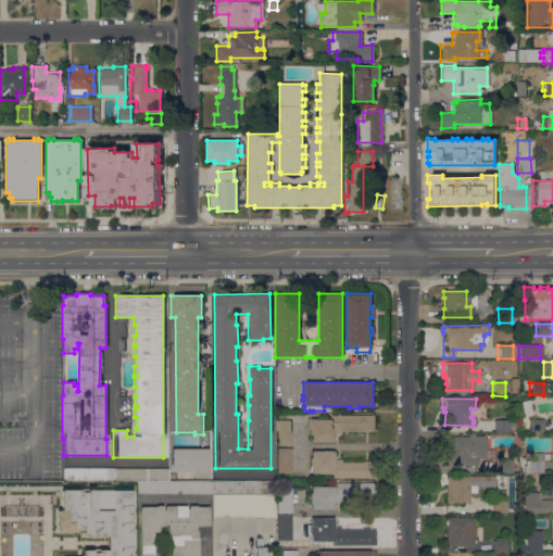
[(526,400),(529,415),(522,417),(518,402),(526,400)]
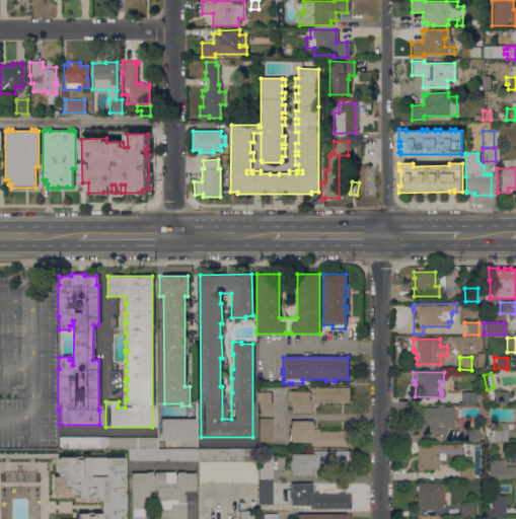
[(348,402),(342,402),(336,402),(336,401),(315,401),(315,404),(309,404),(309,413),(287,413),(287,405),(286,405),(286,397),(287,397),(287,391),(307,391),(307,387),(348,387),(348,402)]
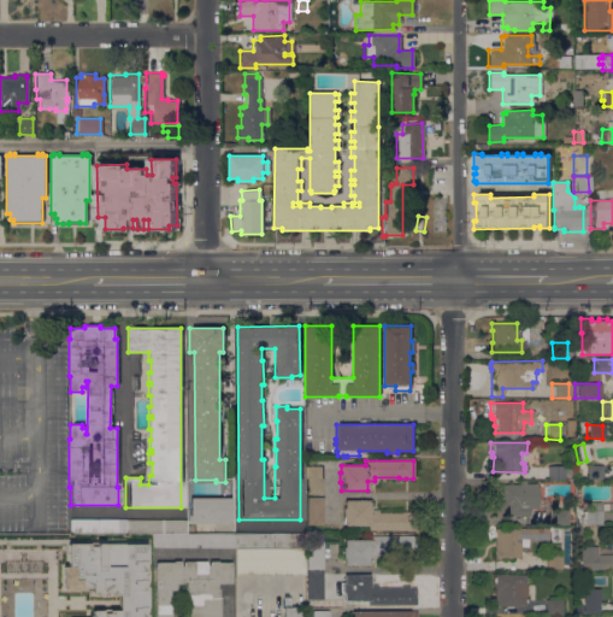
[(600,480),(584,480),(584,464),(600,464),(600,480)]
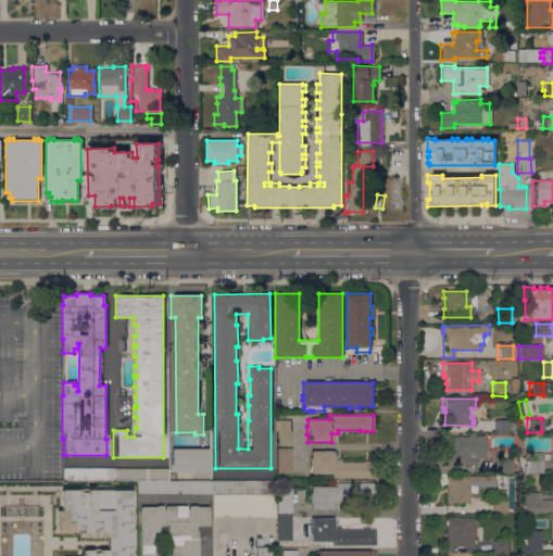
[(506,432),(491,432),(491,419),(506,419),(506,432)]
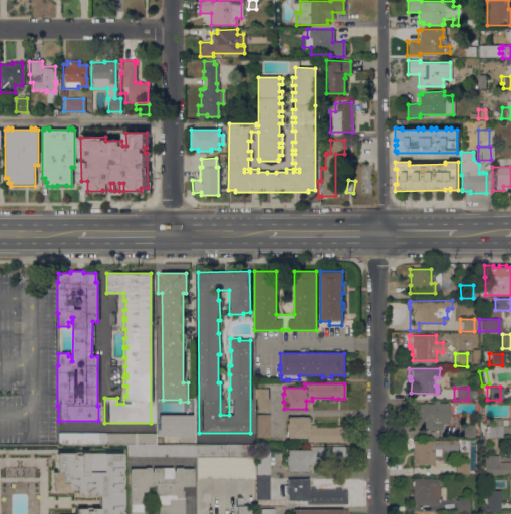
[(267,389),(267,412),(253,412),(253,389),(267,389)]
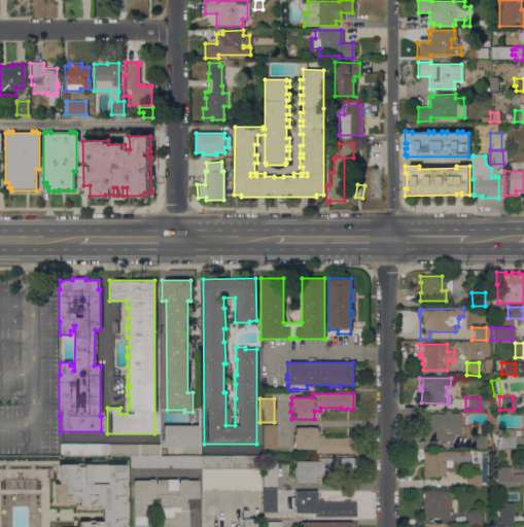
[(456,434),(451,434),(451,437),(450,437),(450,441),(429,441),(429,438),(420,438),(421,424),(420,424),(420,414),(441,414),(441,411),(447,411),(447,413),(456,413),(456,434)]
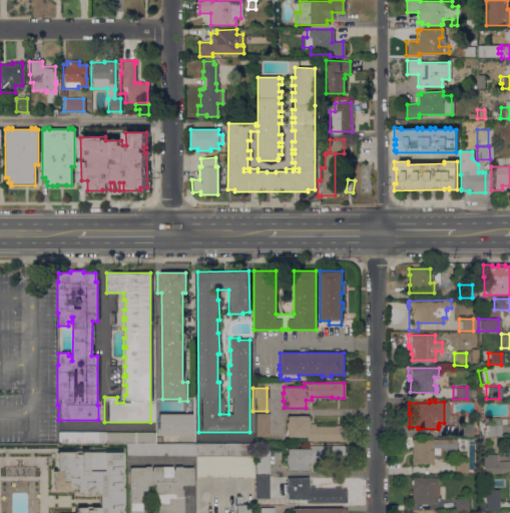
[(266,413),(266,436),(252,436),(252,413),(266,413)]
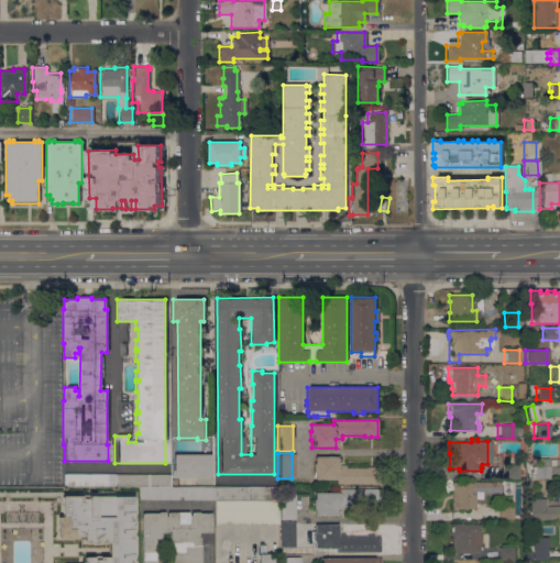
[(208,476),(171,476),(171,454),(208,454),(208,476)]
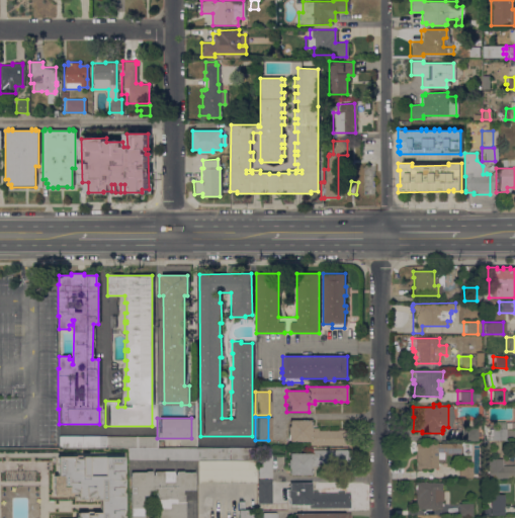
[(307,445),(307,441),(286,441),(286,435),(285,435),(285,426),(286,426),(286,420),(309,420),(309,428),(316,428),(316,430),(334,430),(334,429),(341,429),(341,430),(346,430),(346,445),(342,445),(307,445)]
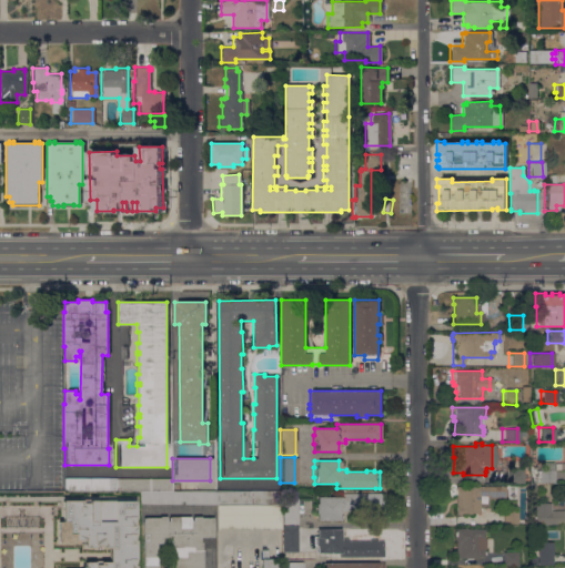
[(552,483),(537,483),(537,469),(537,463),(552,463),(552,470),(552,483)]
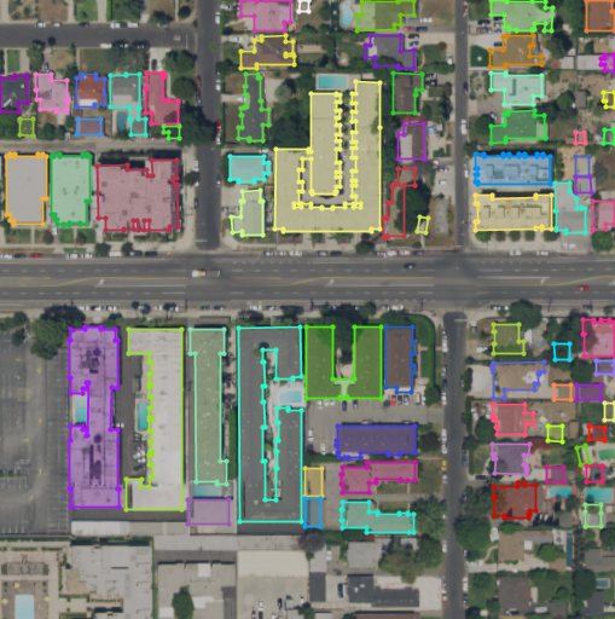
[(550,526),(550,512),(567,512),(567,526),(550,526)]
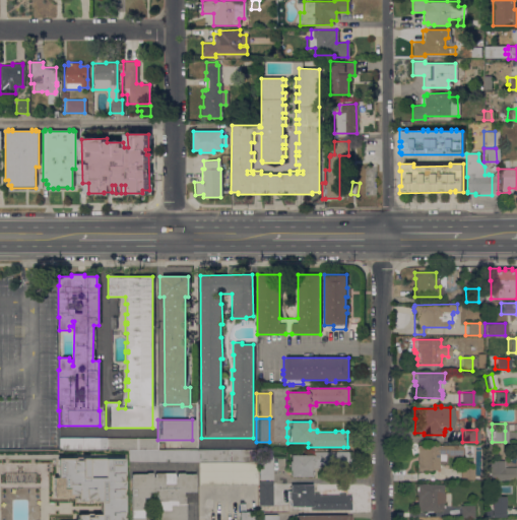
[(104,448),(57,448),(57,437),(104,437),(104,448)]
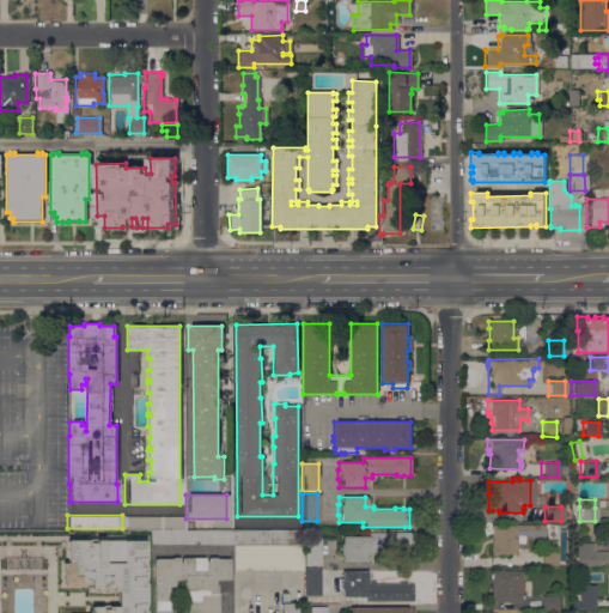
[(182,515),(182,529),(122,528),(122,515),(182,515)]
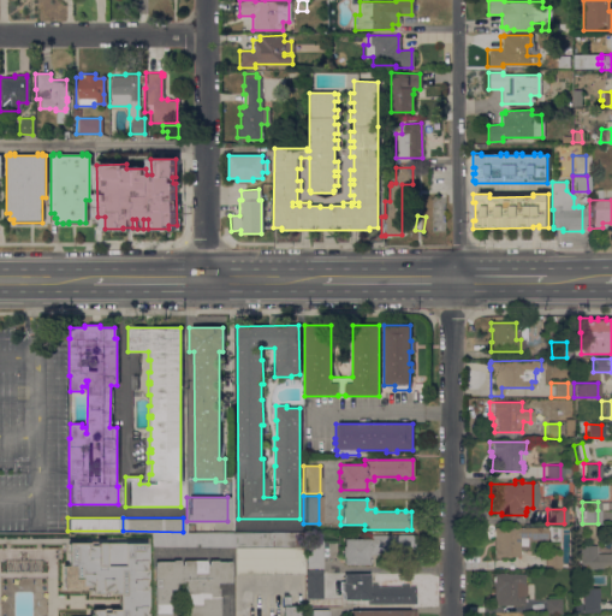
[(491,557),(491,537),(489,534),(489,531),(491,529),(491,527),(544,527),(544,539),(526,539),(526,538),(516,538),(516,550),(518,550),(518,554),(516,554),(516,556),(497,556),(497,557),(491,557)]
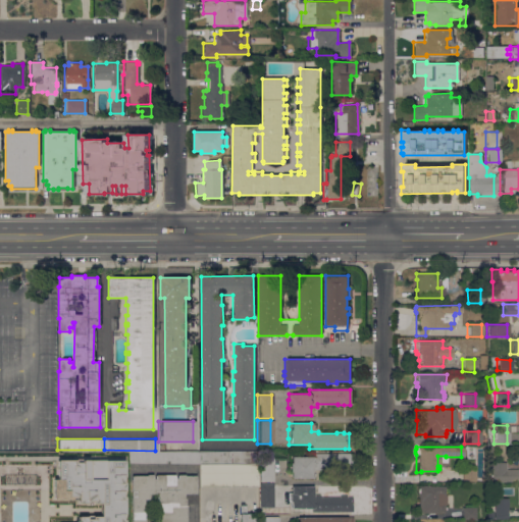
[(166,464),(166,461),(163,461),(163,463),(126,463),(126,451),(196,451),(196,463),(166,464)]
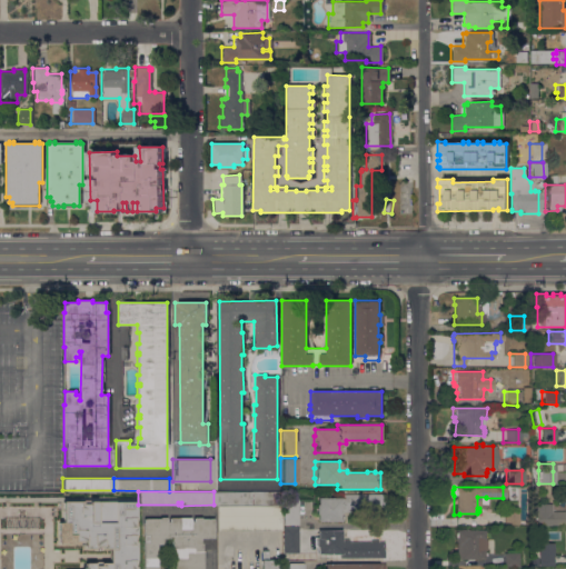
[(214,491),(279,491),(279,505),(214,505),(214,491)]
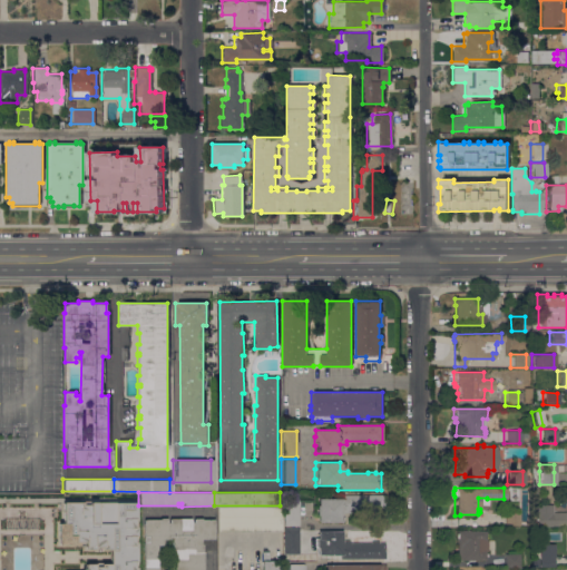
[(315,498),(338,498),(338,494),(349,494),(349,493),(359,493),(359,494),(382,494),(382,510),(375,510),(375,512),(369,512),(369,510),(346,510),(346,513),(339,513),(339,522),(315,522),(315,514),(311,514),(311,507),(314,507),(314,505),(315,505),(315,498)]
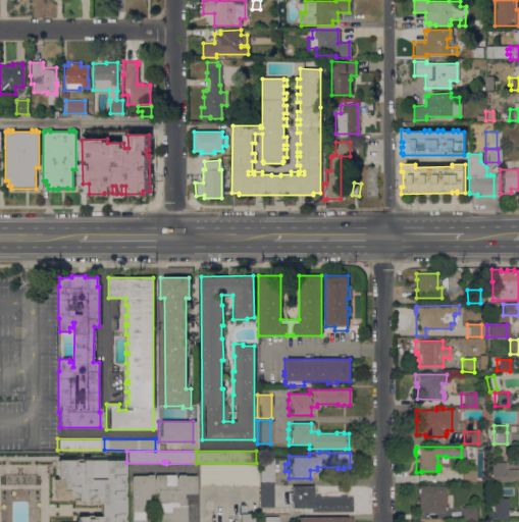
[(271,481),(257,481),(257,458),(271,458),(271,481)]
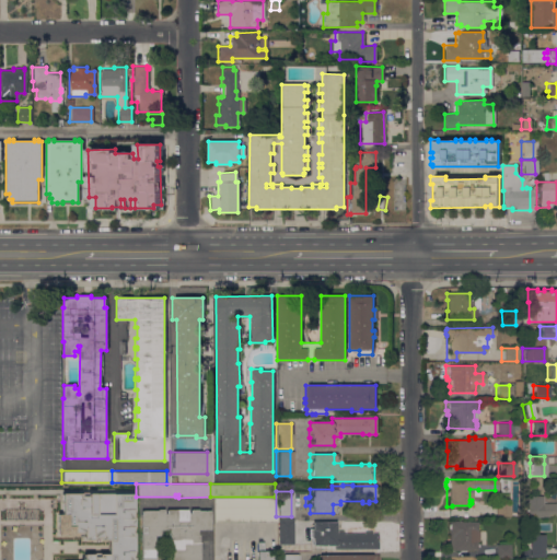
[(129,559),(76,559),(80,559),(80,553),(104,553),(104,539),(80,540),(80,535),(73,535),(73,536),(54,536),(54,514),(58,514),(58,494),(129,494),(129,559)]
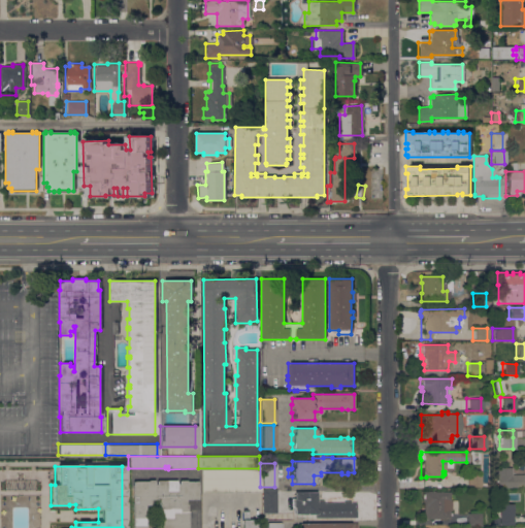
[(493,467),(510,467),(510,474),(522,474),(522,487),(510,487),(496,487),(496,488),(490,488),(490,484),(495,484),(495,477),(493,477),(493,467)]
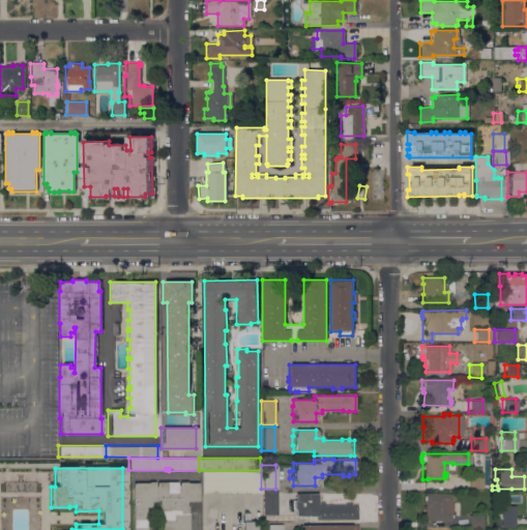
[(260,495),(199,495),(199,471),(259,471),(260,495)]
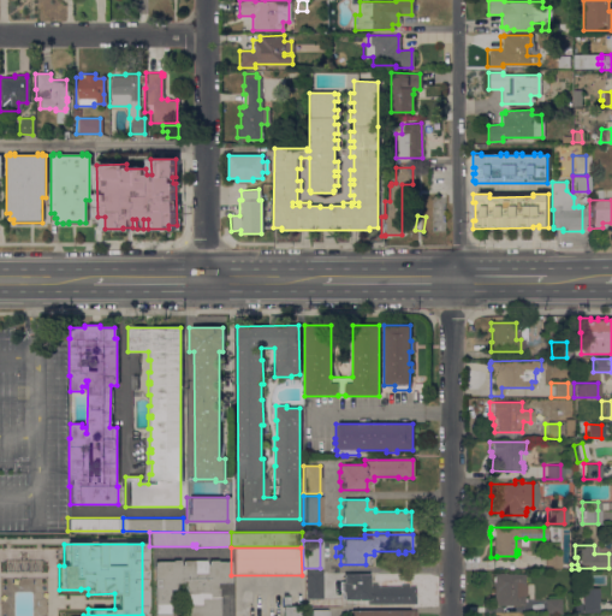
[(542,568),(542,554),(558,554),(558,568),(542,568)]
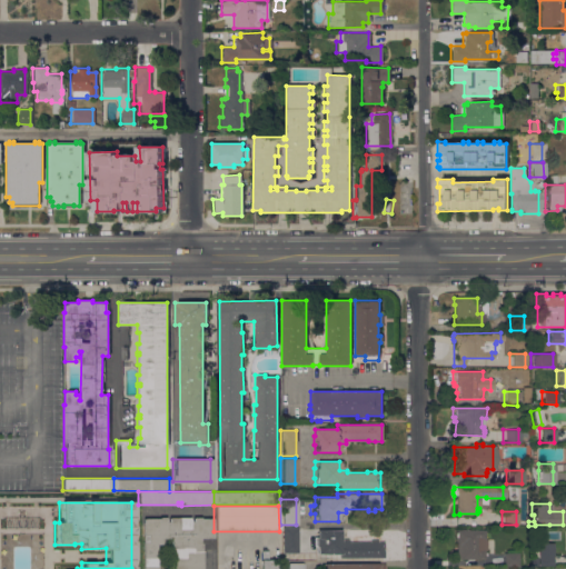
[(140,568),(140,519),(157,519),(157,517),(164,517),(164,521),(166,521),(166,518),(187,518),(187,521),(190,521),(190,518),(198,518),(198,519),(210,519),(210,538),(197,538),(197,543),(199,543),(199,551),(199,568),(140,568)]
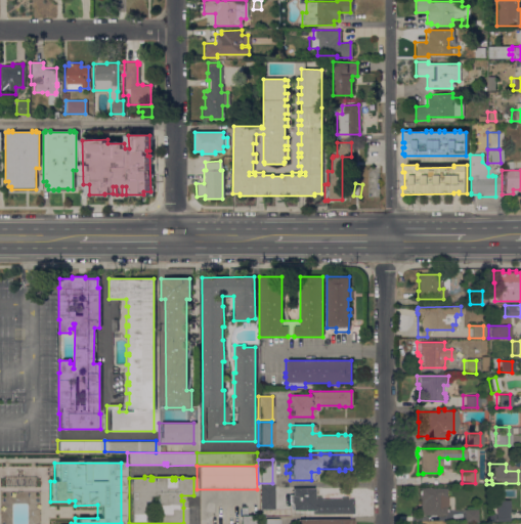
[(272,509),(258,509),(258,485),(272,485),(272,509)]
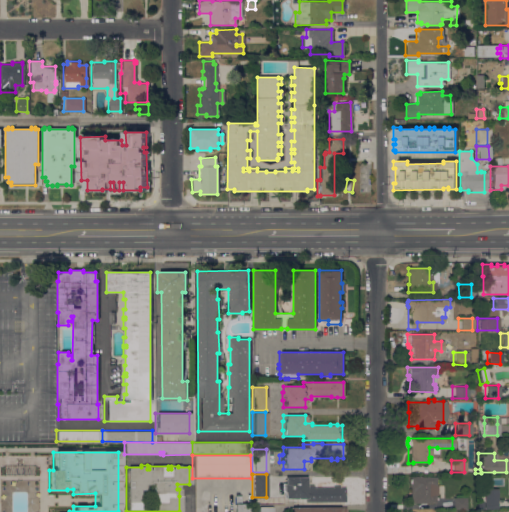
[(434,476),(434,485),(435,485),(435,495),(433,495),(433,497),(435,497),(435,499),(433,499),(433,503),(408,502),(408,483),(407,482),(407,479),(408,479),(408,476),(434,476)]
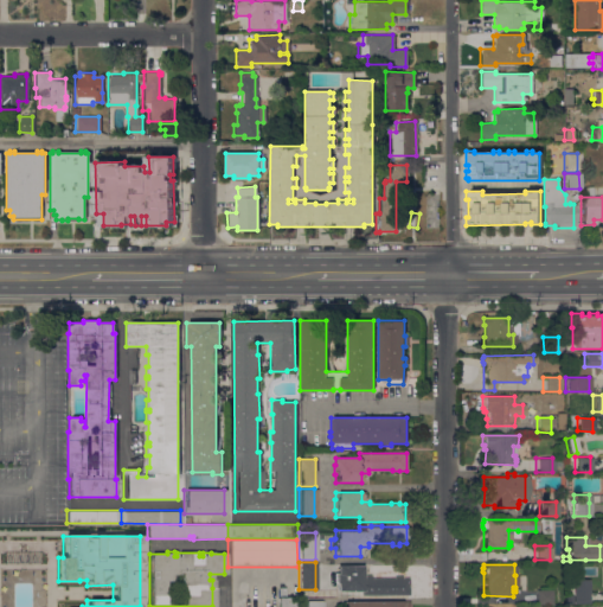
[(335,566),(361,566),(361,575),(369,575),(369,579),(391,577),(391,576),(399,576),(399,577),(406,577),(406,595),(359,595),(359,590),(352,590),(352,592),(347,592),(347,590),(335,590),(335,583),(334,583),(334,582),(331,582),(331,573),(335,573),(335,566)]
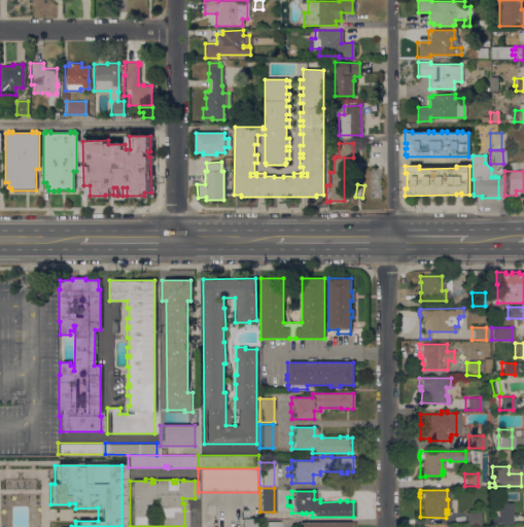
[(510,502),(511,524),(496,524),(496,502),(510,502)]
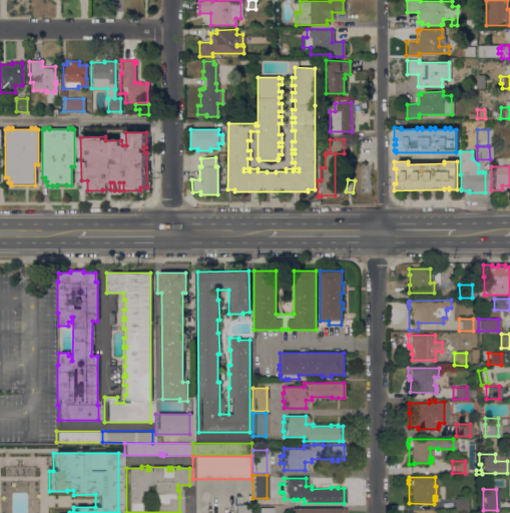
[(232,512),(232,496),(238,496),(238,504),(243,504),(243,508),(249,508),(248,512),(232,512)]
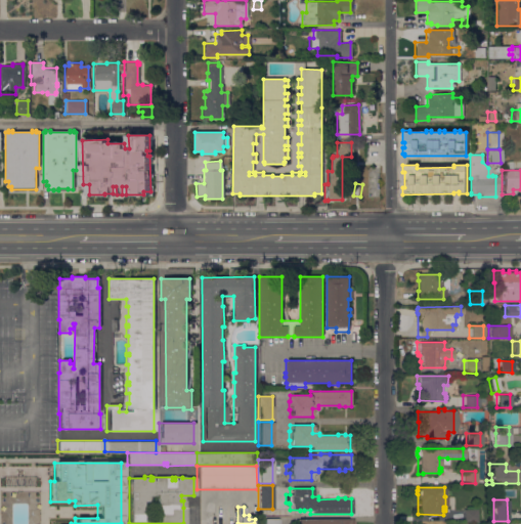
[(475,509),(475,521),(462,521),(462,509),(475,509)]
